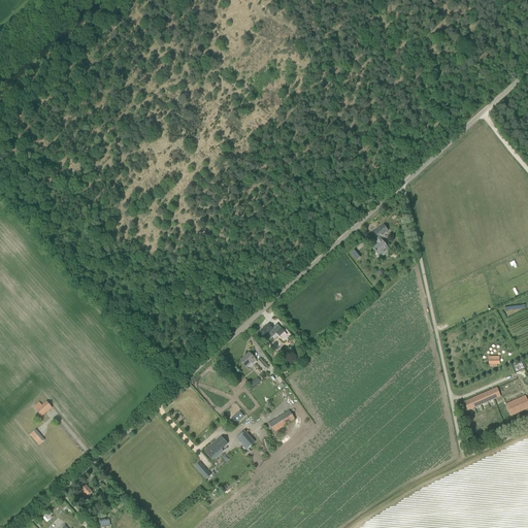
[(380,237),(388,231),(384,225),(372,233),(376,239),(377,239),(380,242),(372,248),(378,256),(389,248),(383,240),(382,240),(380,237)]
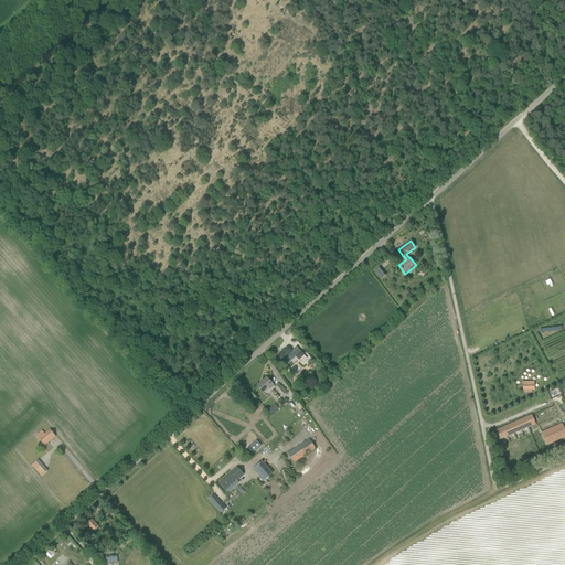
[(292,353),(287,348),(278,355),(283,361),(287,358),(290,361),(294,358),(290,354),(292,353)]
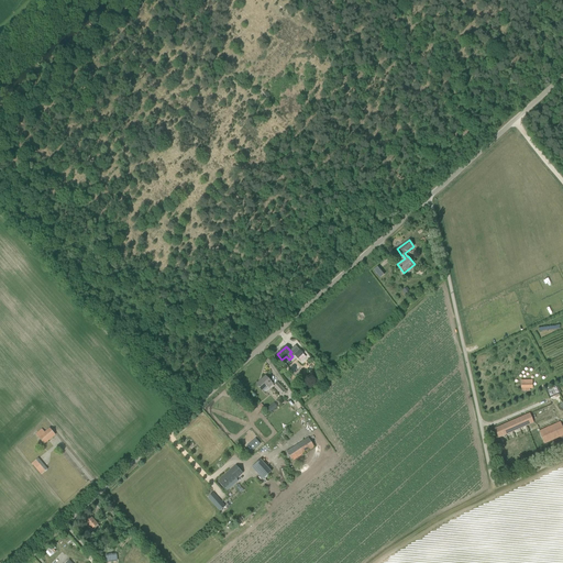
[(300,350),(295,354),(298,359),(300,356),(302,360),(306,356),(300,350)]
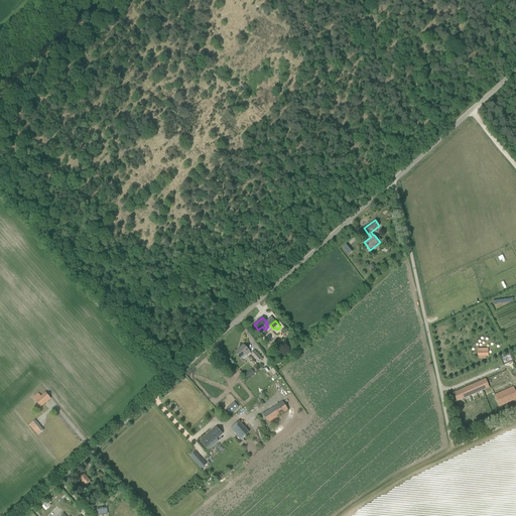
[(244,345),(235,353),(241,359),(246,354),(247,355),(250,352),(244,345)]
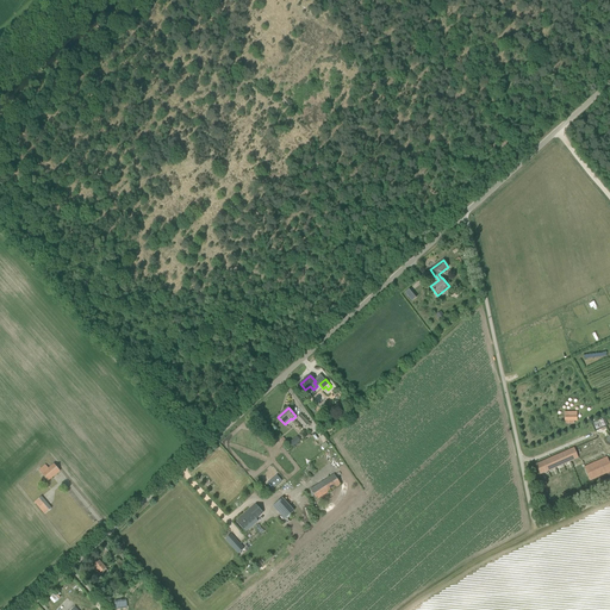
[(577,411),(565,411),(565,421),(577,421),(577,411)]
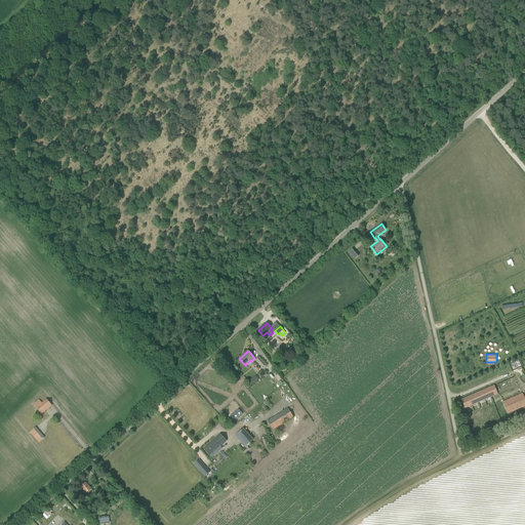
[(266,365),(258,357),(255,360),(263,368),(266,365)]
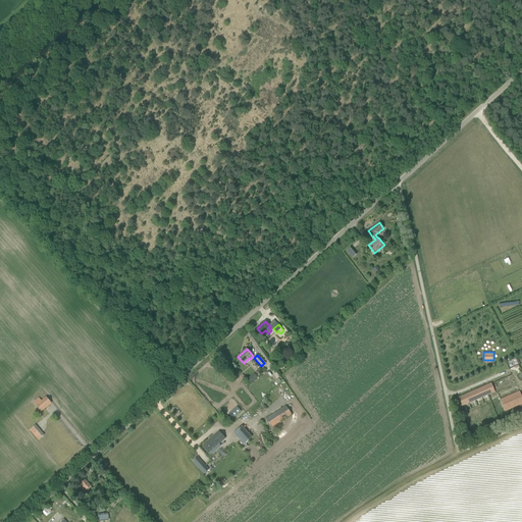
[(254,373),(248,378),(251,382),(257,377),(254,373)]
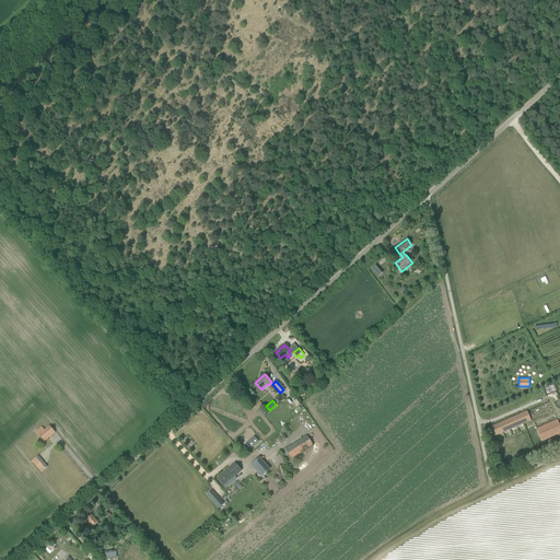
[(496,435),(531,420),(526,411),(492,427),(496,435)]
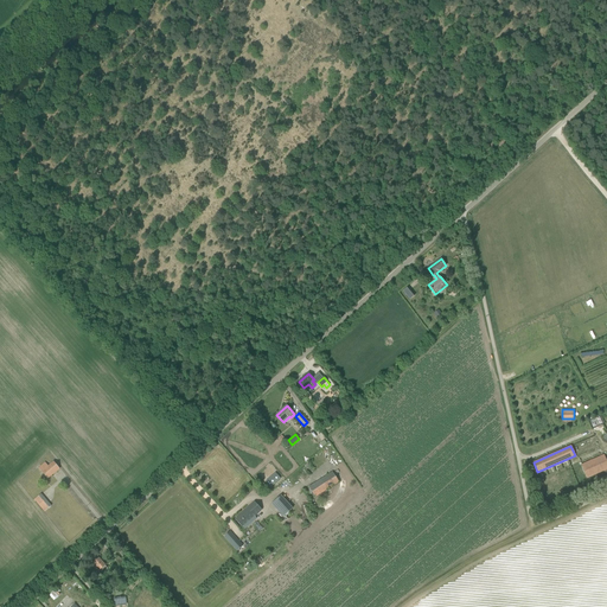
[(606,462),(604,455),(582,465),(588,478),(606,468),(606,462)]
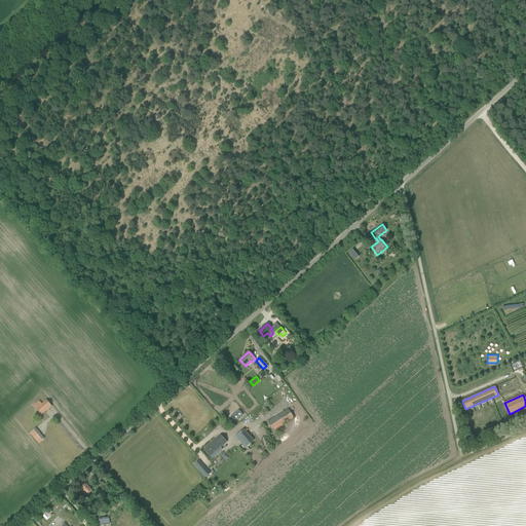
[(34,406),(41,415),(51,406),(46,400),(42,404),(39,401),(34,406)]
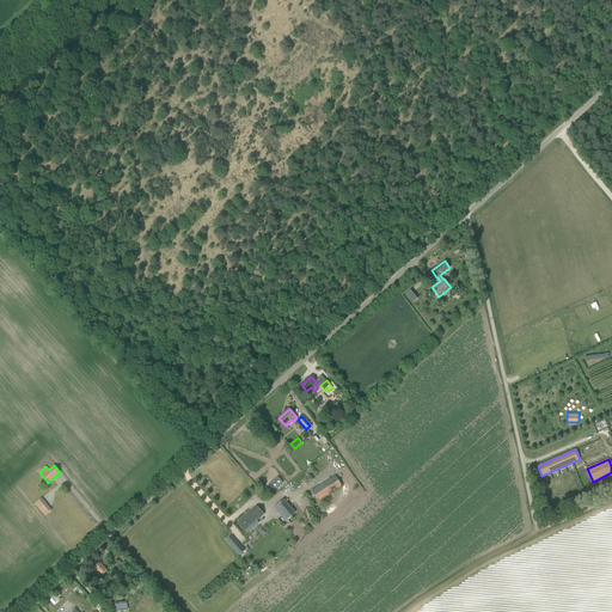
[(318,502),(342,487),(336,476),(312,491),(318,502)]
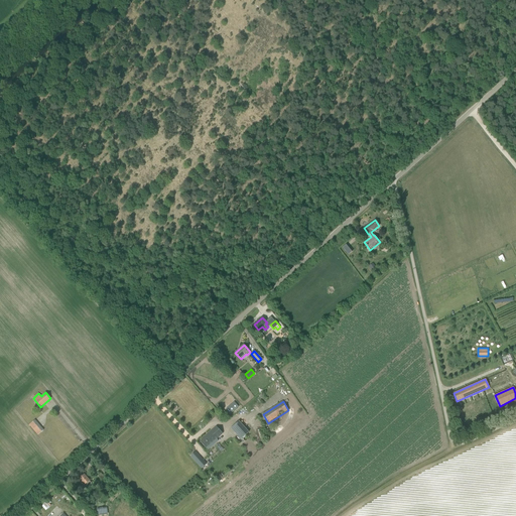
[(38,435),(43,430),(35,420),(29,424),(38,435)]
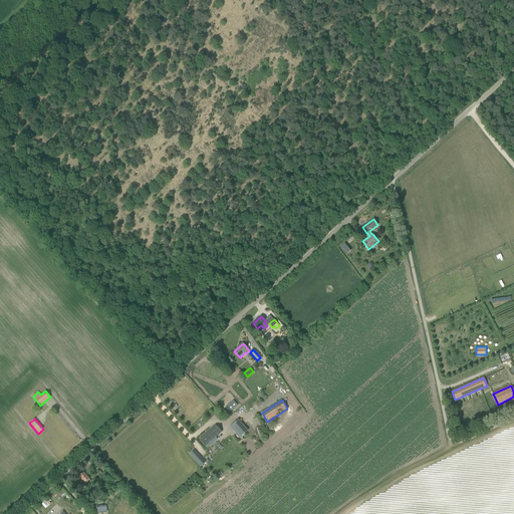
[(248,431),(238,420),(230,427),(240,438),(248,431)]
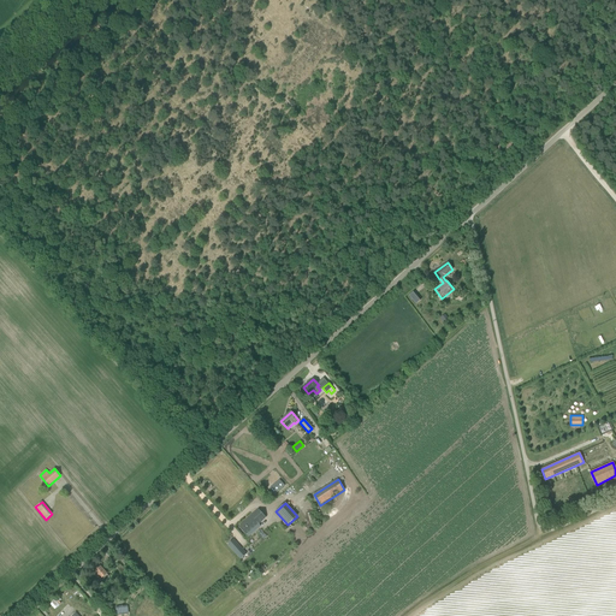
[(253,526),(252,523),(260,516),(252,508),(232,525),(240,533),(243,529),(244,531),(248,528),(249,529),(253,526)]
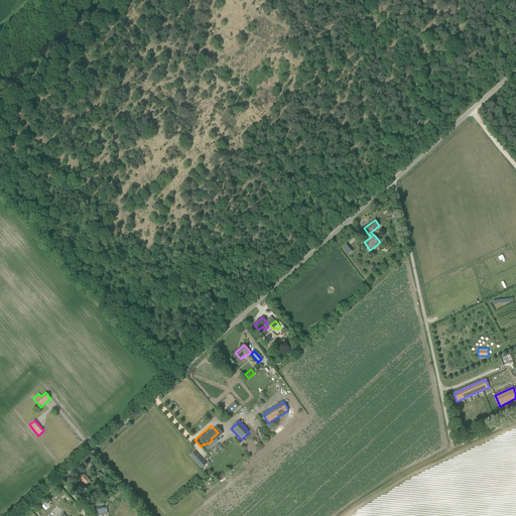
[(101,473),(95,478),(101,485),(107,481),(101,473)]
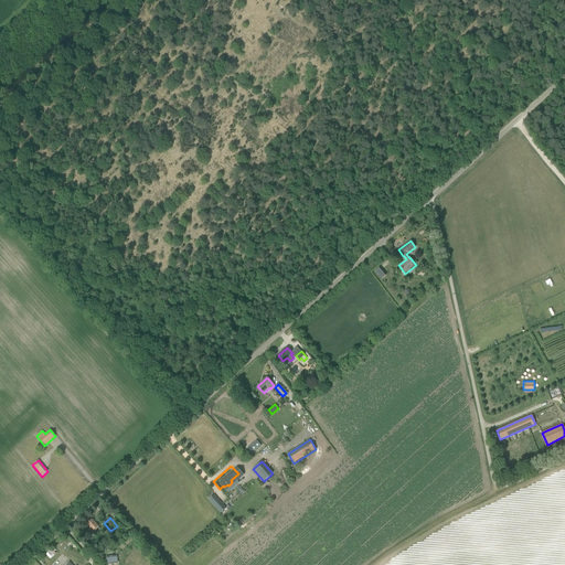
[(100,530),(92,520),(86,525),(92,532),(95,535),(100,530)]
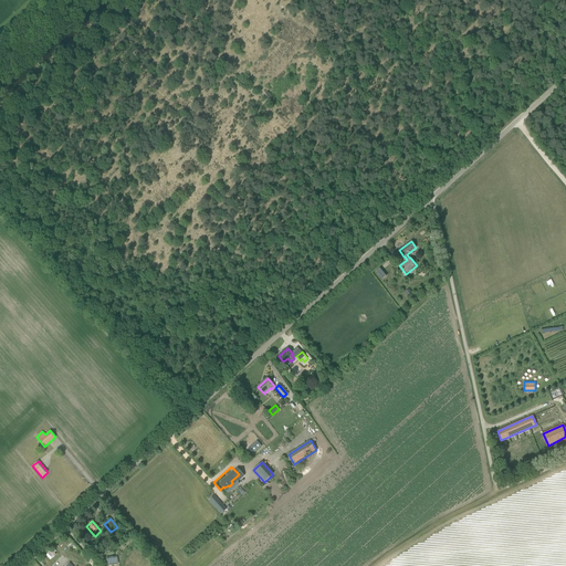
[(46,555),(52,559),(58,554),(52,548),(46,555)]
